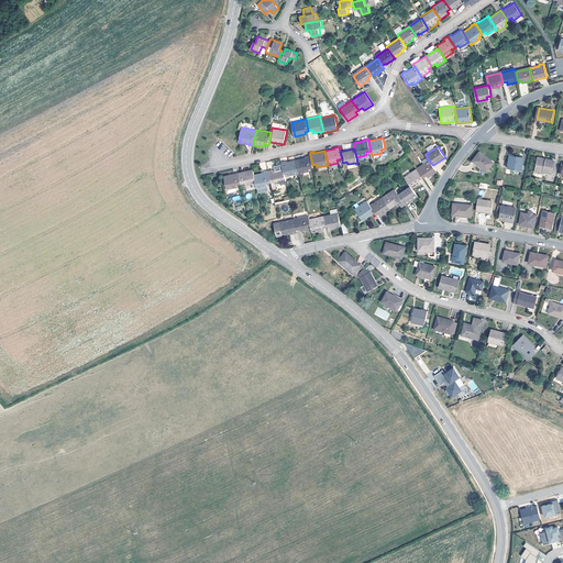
[(474,161),(487,172),(494,162),(479,151),(474,161)]
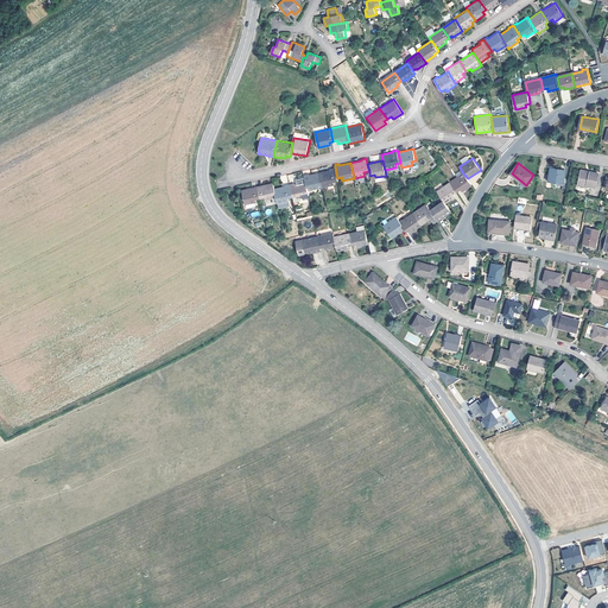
[(330,170),(320,171),(323,188),(335,185),(334,182),(339,181),(337,178),(335,166),(330,168),(330,170)]
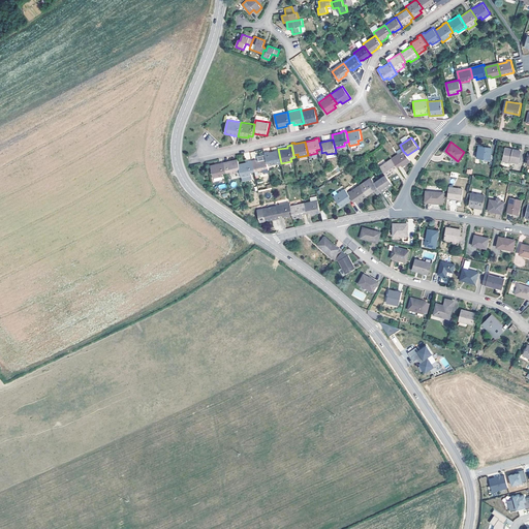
[(486,160),(490,161),(492,148),(479,146),(477,157),(486,158),(486,160)]
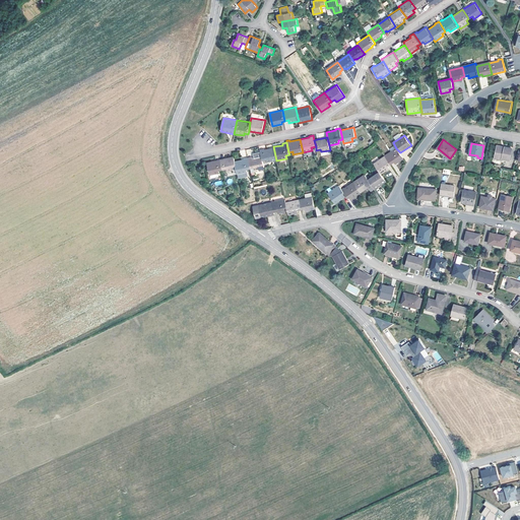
[(264,147),(260,148),(261,154),(263,161),(266,160),(267,163),(276,160),(273,146),(264,149),(264,147)]
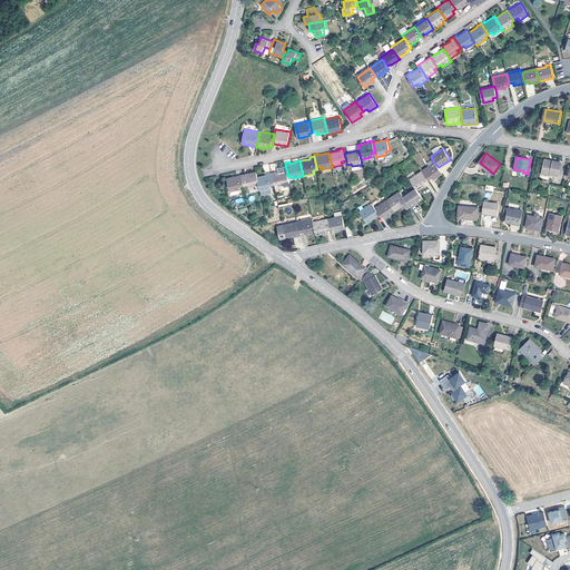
[(551,173),(559,175),(561,163),(553,160),(552,161),(544,160),(542,174),(550,175),(551,173)]
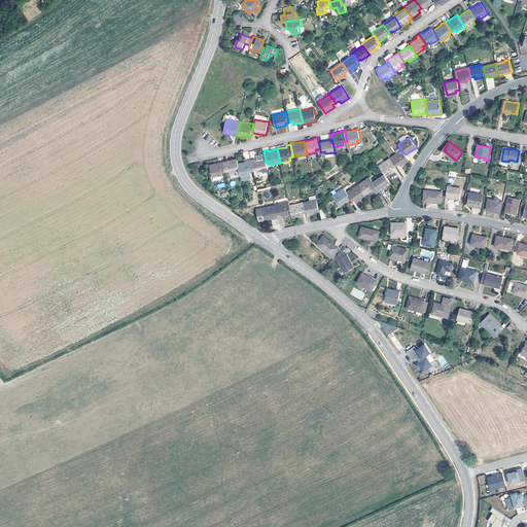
[(400,166),(410,161),(406,154),(401,150),(390,157),(396,167),(399,165),(400,166)]
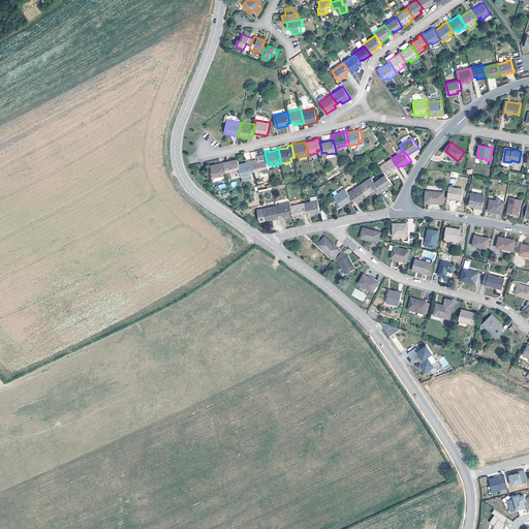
[(256,158),(251,159),(254,172),(258,170),(259,174),(269,172),(268,164),(266,157),(256,159),(256,158)]
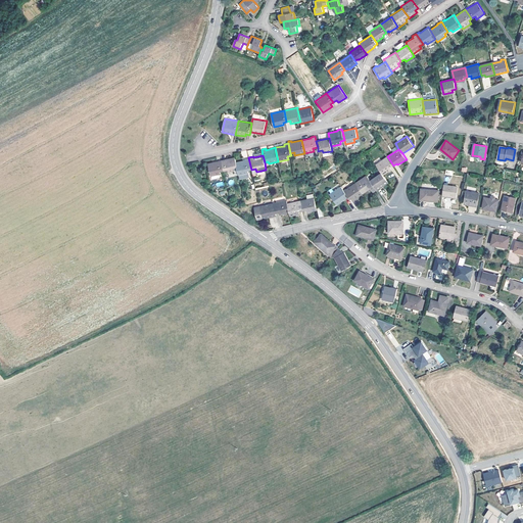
[(238,171),(236,161),(235,156),(221,159),(224,171),(228,170),(228,173),(238,171)]
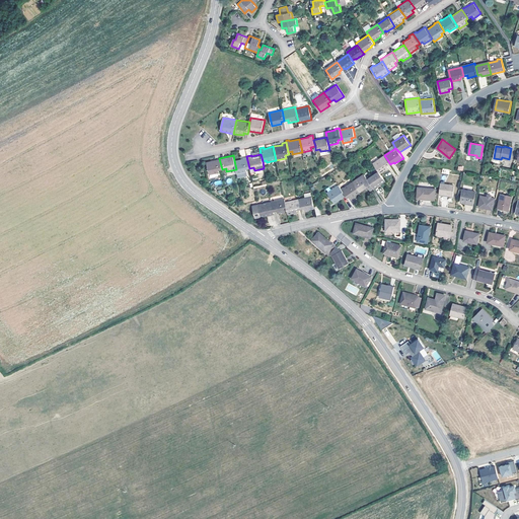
[(390,164),(384,155),(373,163),(378,170),(380,173),(389,168),(388,166),(390,164)]
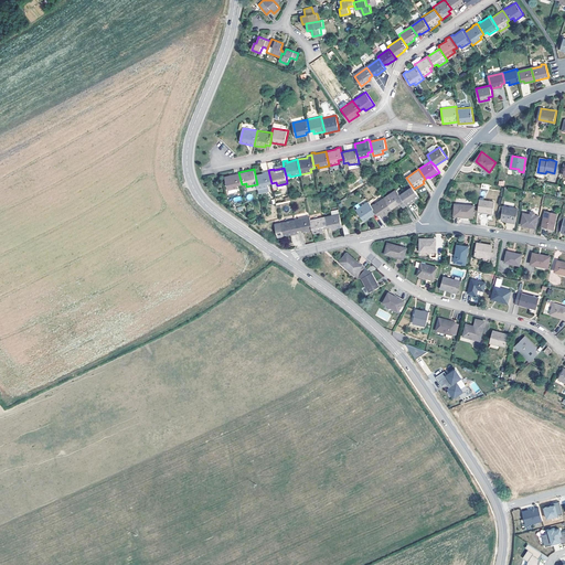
[(265,172),(255,174),(257,184),(258,190),(268,188),(267,184),(272,183),(268,170),(265,171),(265,172)]
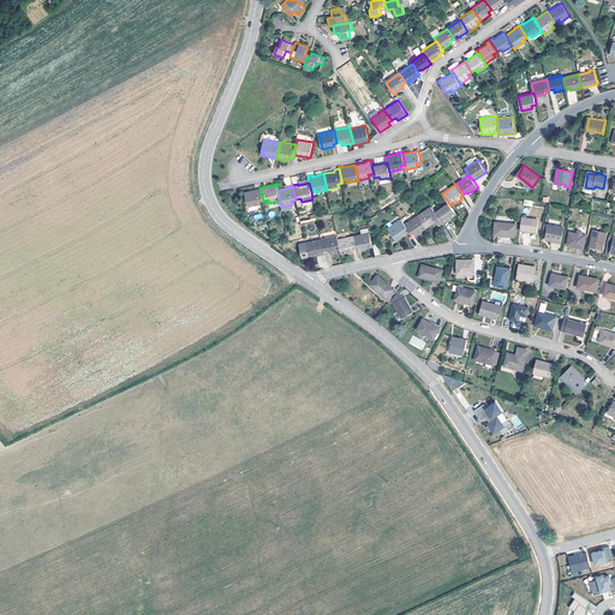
[(258,202),(263,201),(260,187),(244,191),(248,208),(260,204),(258,202)]
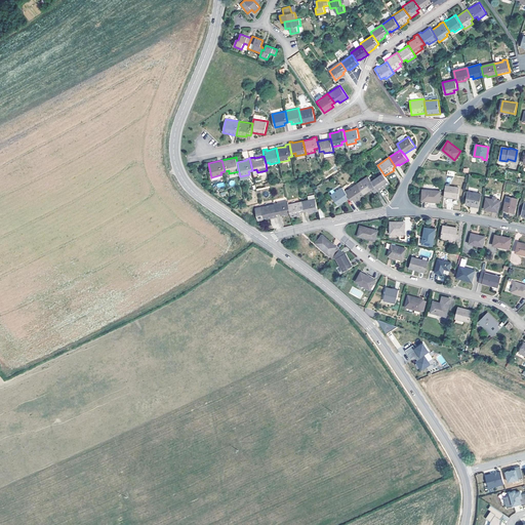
[(378,191),(390,184),(385,175),(382,172),(374,177),(374,176),(370,179),(374,185),(378,191)]
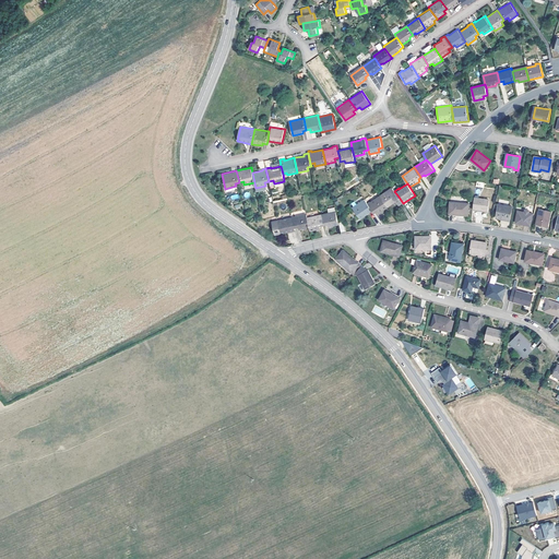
[(392,187),(380,195),(388,206),(396,201),(395,199),(399,197),(394,191),(392,187)]
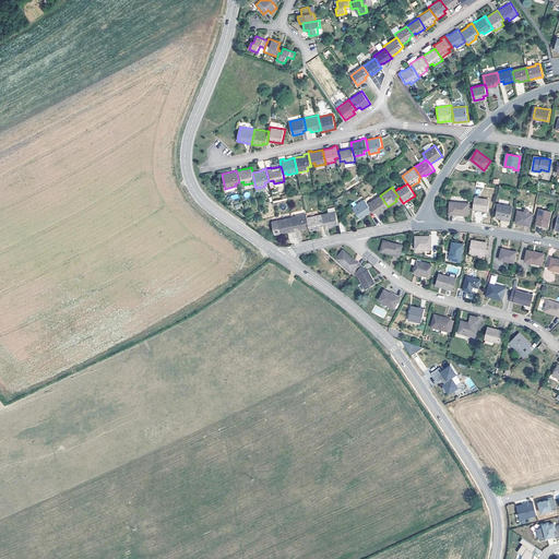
[(379,213),(388,206),(380,195),(368,203),(372,211),(373,213),(378,211),(379,213)]
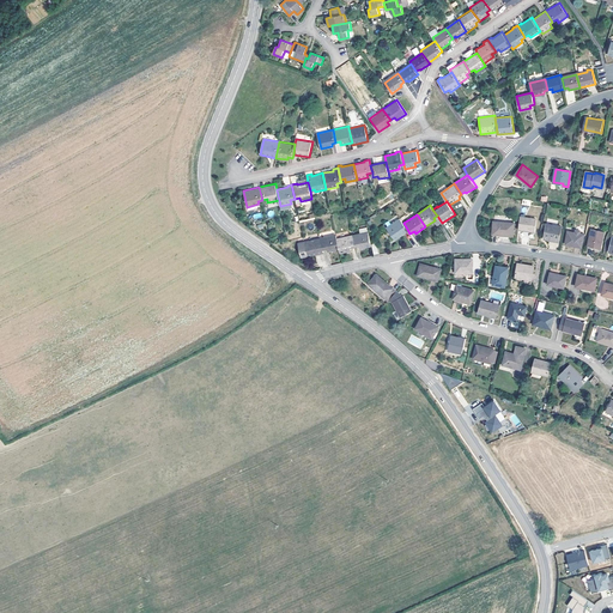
[(521,217),(519,229),(534,231),(536,219),(521,217)]
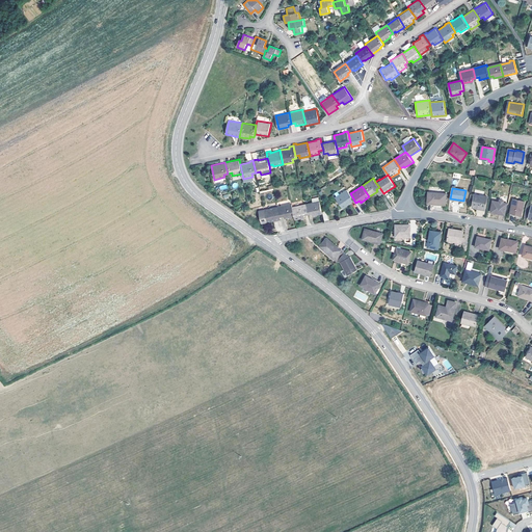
[(343,208),(354,201),(350,193),(346,189),(343,191),(344,192),(336,197),(343,208)]
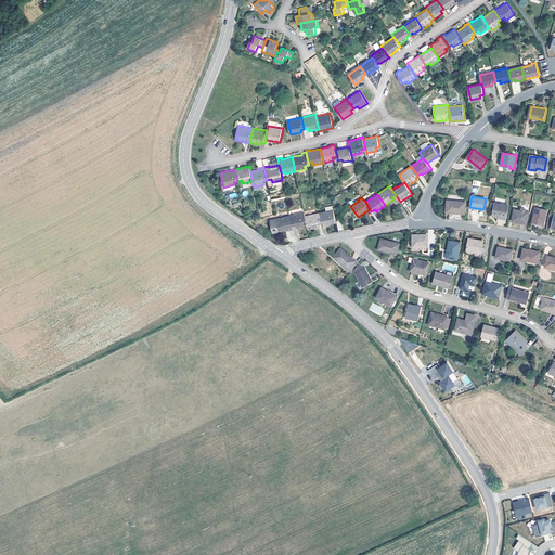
[(447,211),(466,214),(466,202),(448,201),(447,211)]
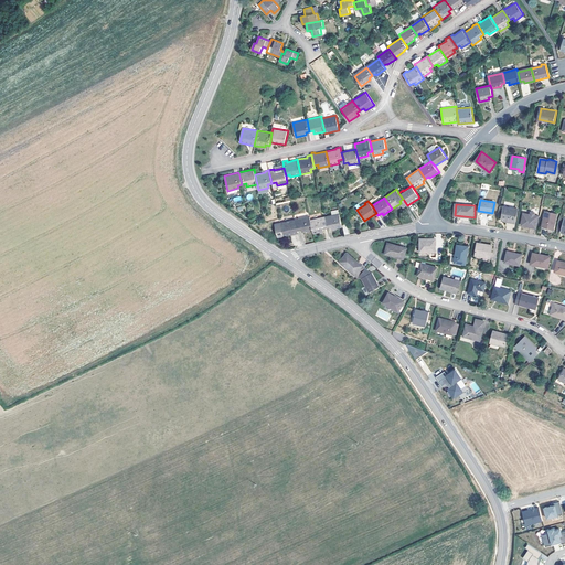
[(502,220),(515,223),(518,209),(505,206),(502,220)]
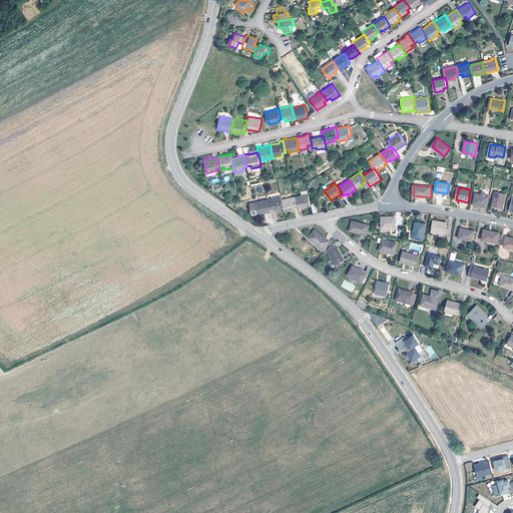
[(495,192),(492,205),(503,208),(506,194),(495,192)]
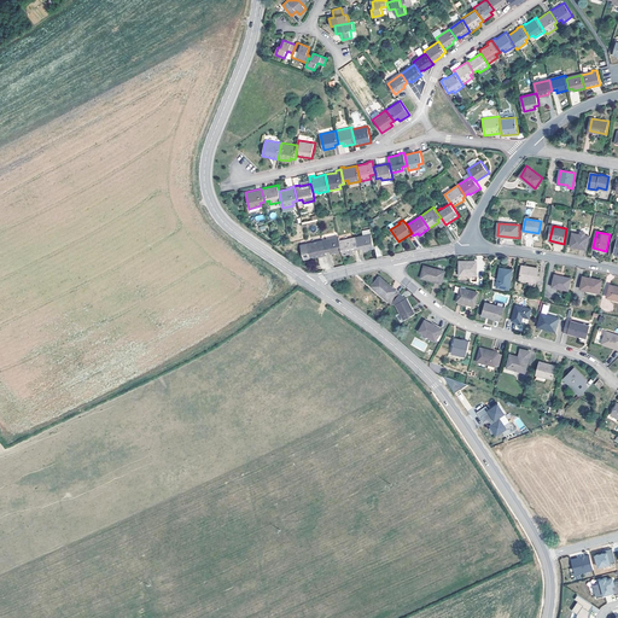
[(372,233),(355,237),(359,249),(363,249),(363,250),(374,248),(372,233)]
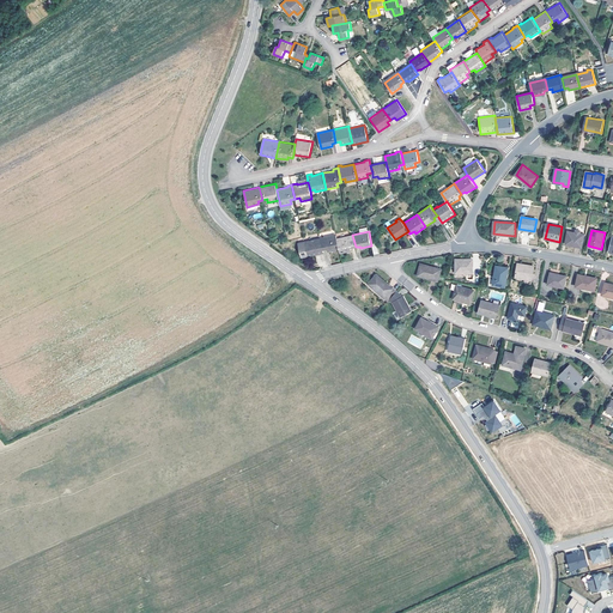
[(569,231),(565,244),(582,248),(584,235),(569,231)]
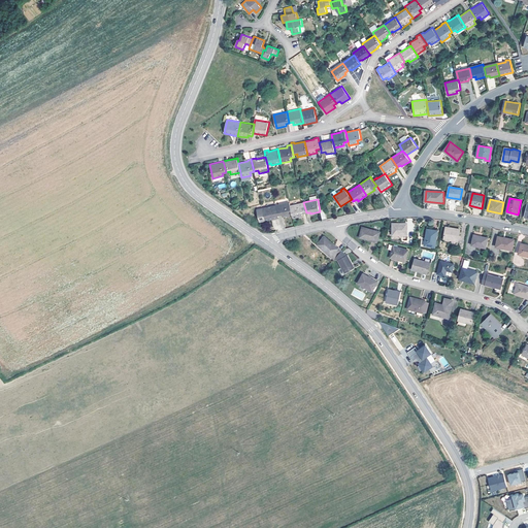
[(282,217),(292,215),(290,205),(290,202),(277,204),(277,203),(275,204),(278,216),(282,215),(282,217)]
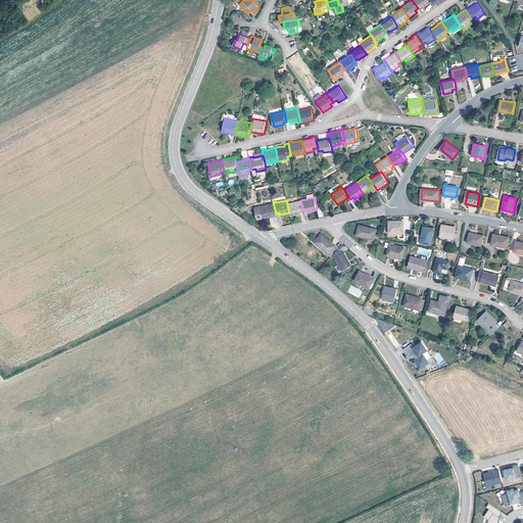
[(300,200),(287,203),(289,212),(290,216),(300,214),(300,211),(303,210),(300,200)]
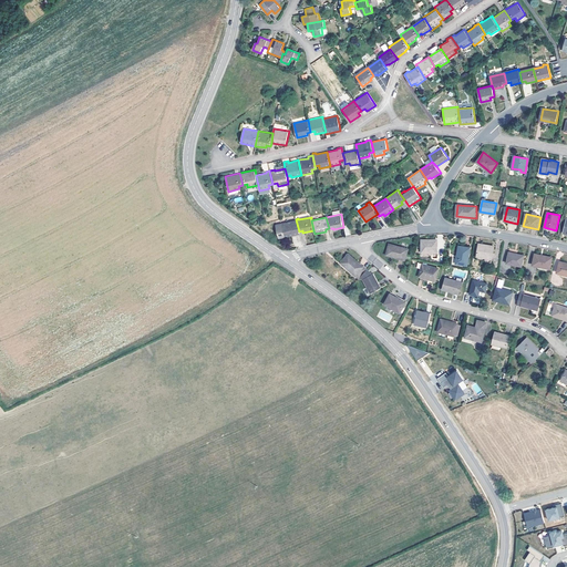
[(279,239),(299,234),(299,232),(296,219),(291,220),(291,222),(276,225),(279,239)]
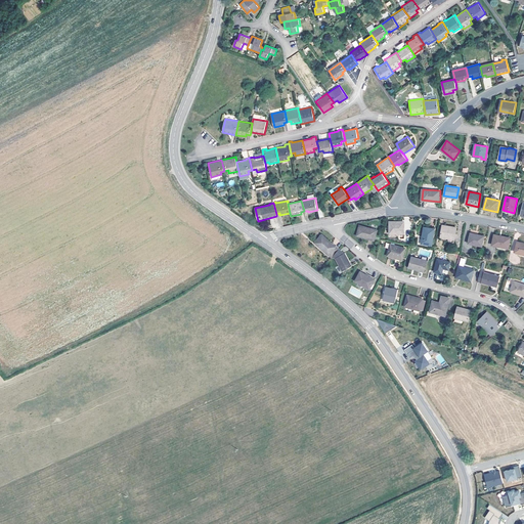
[(389,233),(404,233),(405,221),(389,221),(389,233)]
